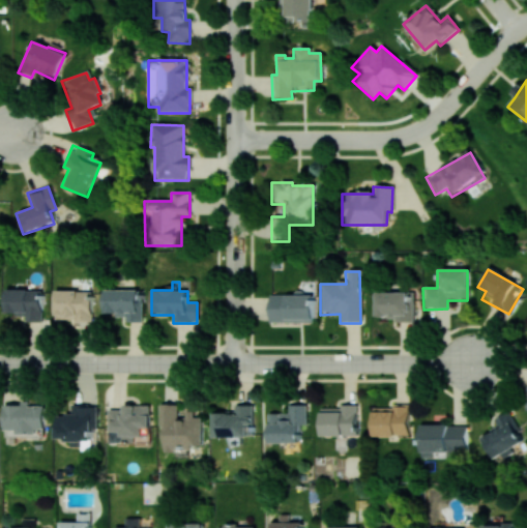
[(23,323),(40,323),(40,291),(3,290),(3,316),(24,316),(23,323)]
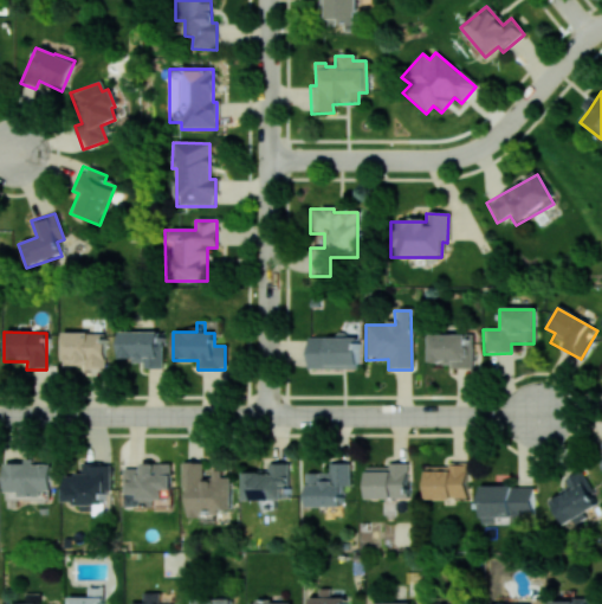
[(160,370),(161,333),(118,332),(117,361),(141,361),(141,370),(160,370)]
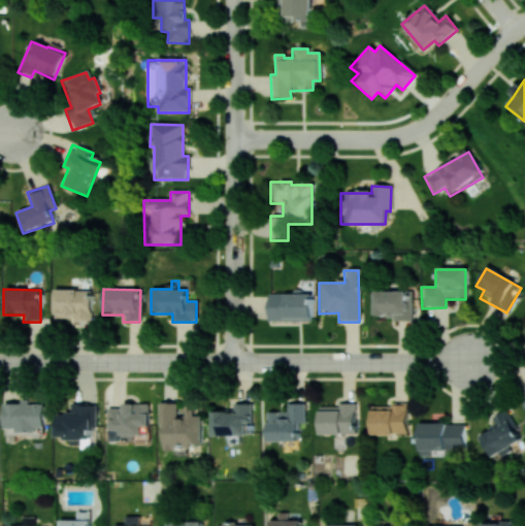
[(53,321),(89,321),(90,291),(54,290),(53,321)]
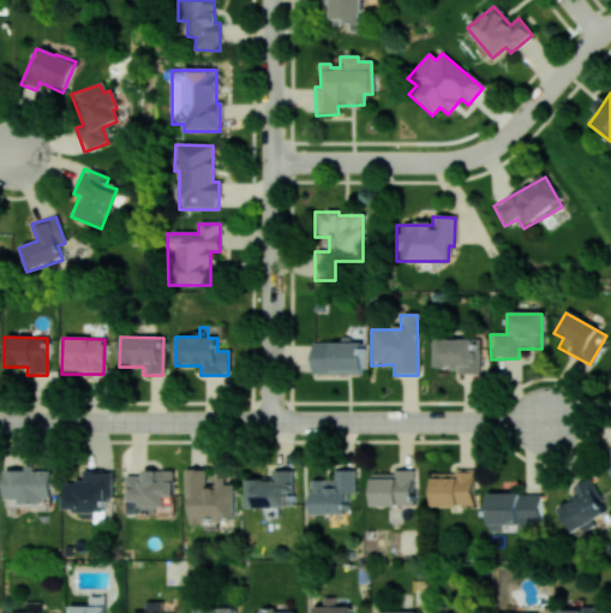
[(478,373),(478,340),(435,340),(435,373),(478,373)]
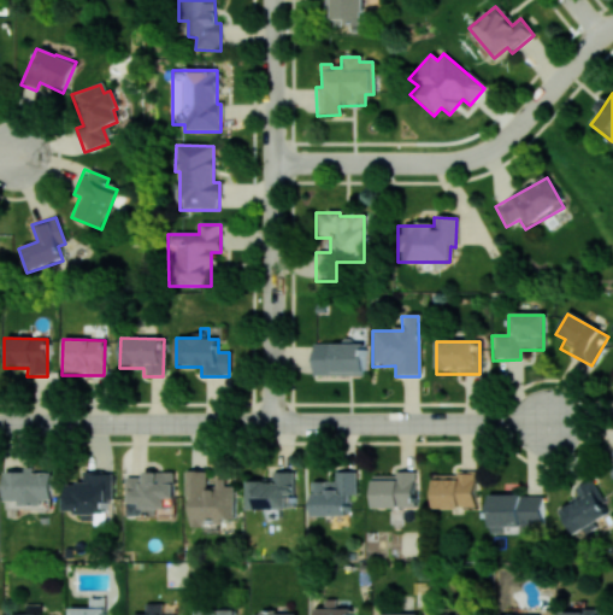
[(312,375),(363,376),(364,345),(312,345),(312,375)]
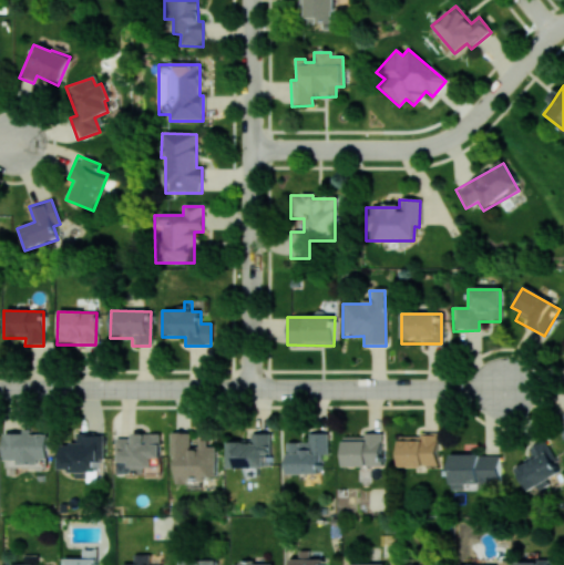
[(190,433),(171,433),(171,456),(175,456),(175,485),(186,485),(186,480),(214,480),(214,448),(206,448),(206,444),(190,444),(190,433)]
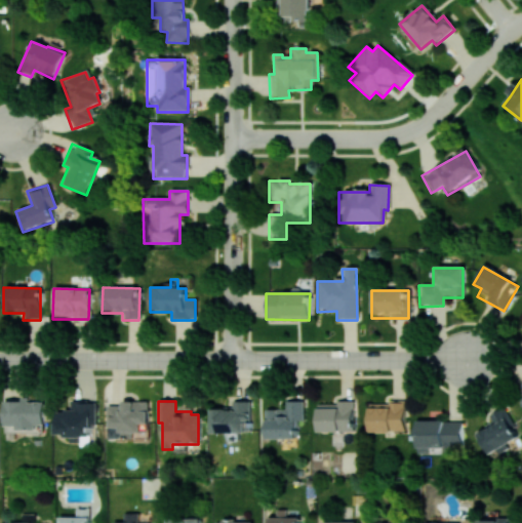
[(265,410),(266,440),(295,440),(295,421),(302,421),(302,401),(284,402),(284,410),(265,410)]
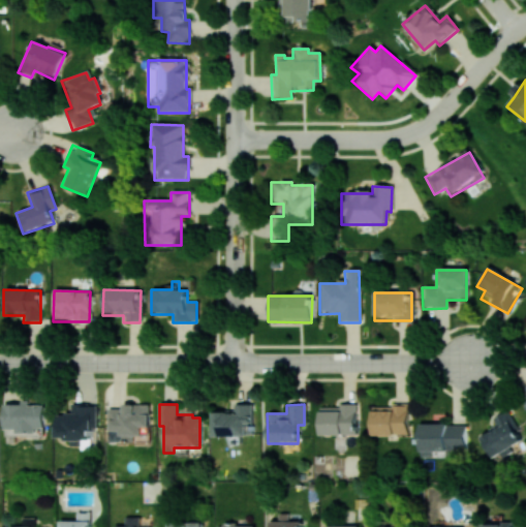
[(318,408),(318,436),(354,436),(356,405),(337,404),(337,408),(318,408)]
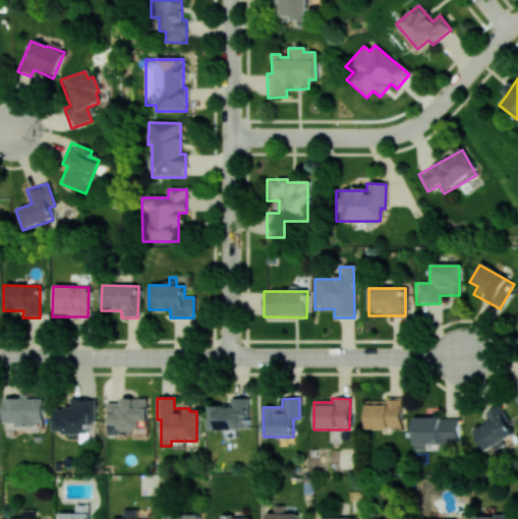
[(364,401),(364,429),(400,429),(401,399),(383,398),(383,402),(364,401)]
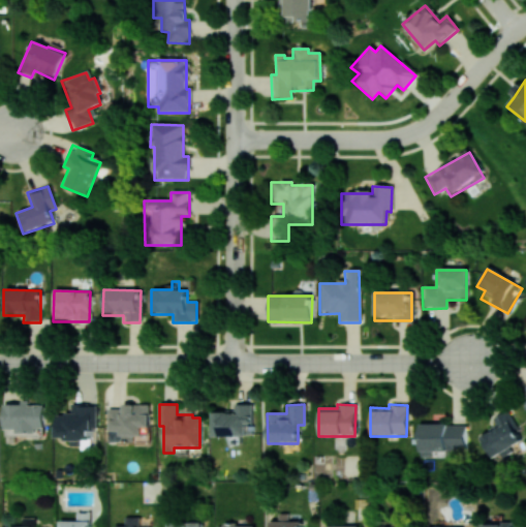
[(3,405),(2,431),(14,431),(14,433),(34,434),(34,429),(42,430),(43,406),(27,406),(27,405),(3,405)]
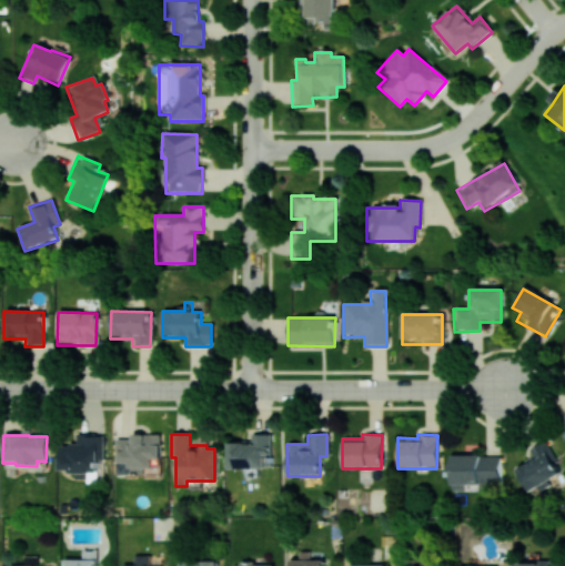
[(115,440),(115,474),(142,474),(142,468),(152,468),(152,460),(160,460),(160,435),(131,435),(131,440),(115,440)]
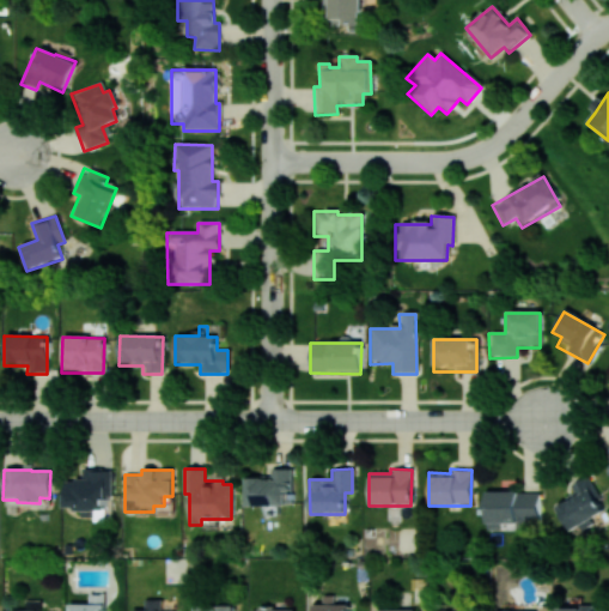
[(245,478),(245,507),(291,507),(290,470),(270,471),(270,478),(245,478)]
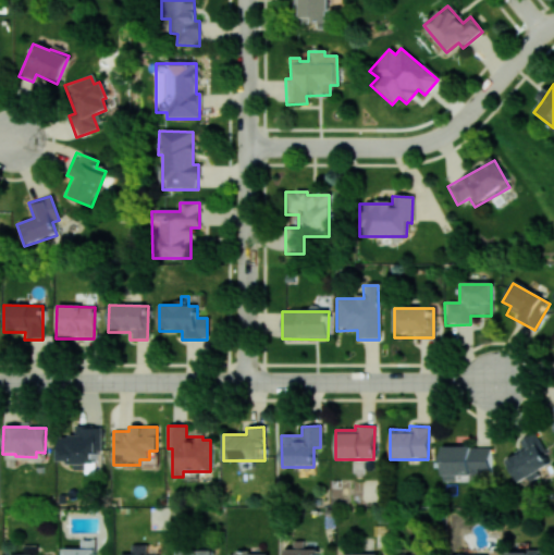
[(101,428),(75,428),(74,438),(58,438),(58,464),(73,464),(73,470),(95,471),(95,454),(100,454),(101,428)]
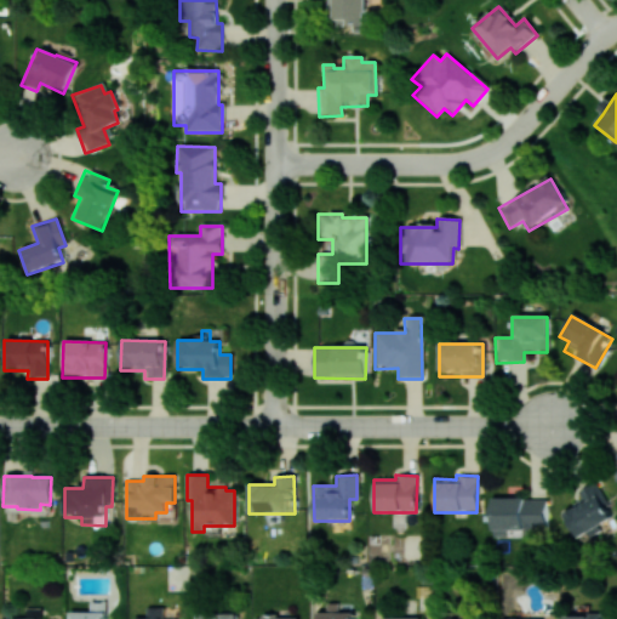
[(576,493),(581,503),(561,512),(576,541),(598,529),(596,527),(611,518),(593,484),(576,493)]
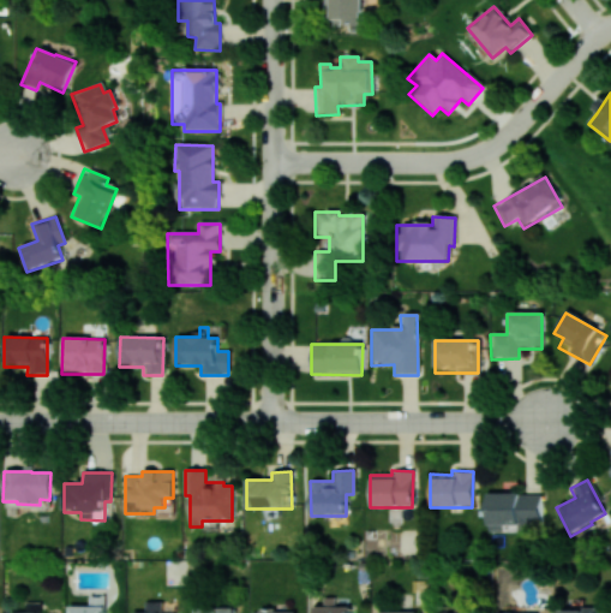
[(485,531),(538,533),(539,495),(486,494),(485,531)]
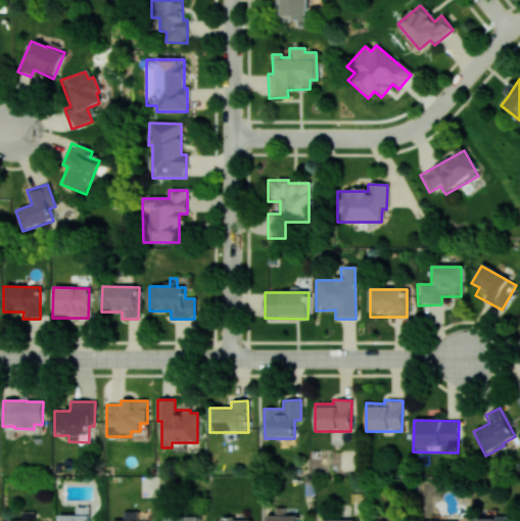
[(87,520),(87,508),(74,508),(74,515),(57,515),(56,520),(87,520)]
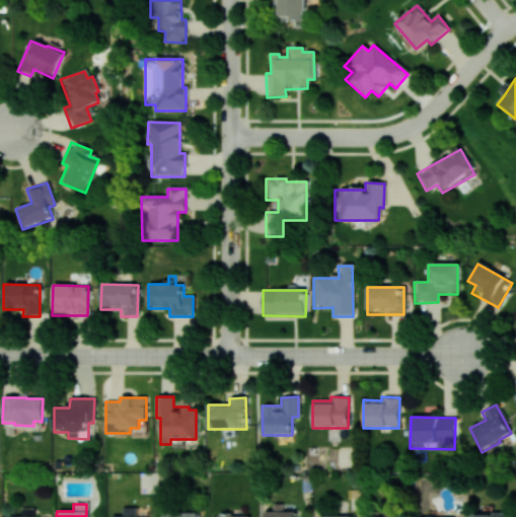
[(265,513),(264,516),(294,516),(295,513),(280,513),(280,505),(272,505),(272,513),(265,513)]
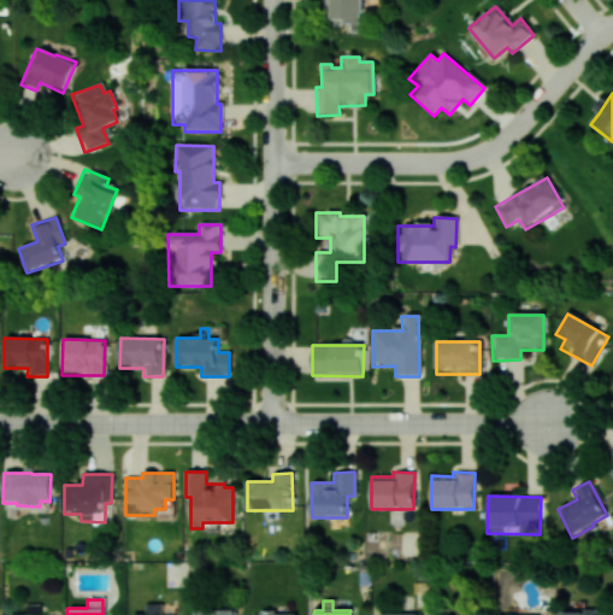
[(159,614),(159,604),(142,605),(142,614),(159,614)]
